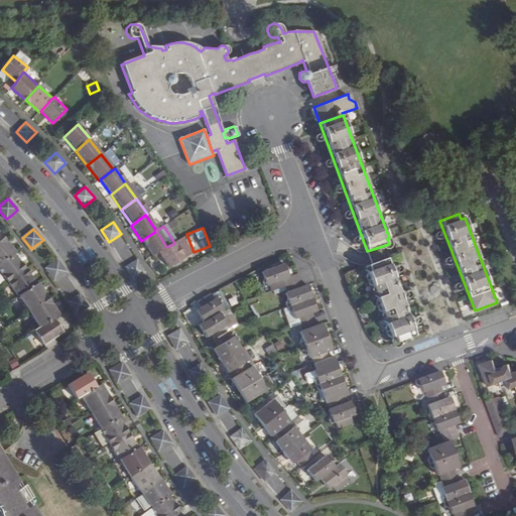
[(141,241),(151,256),(157,253),(166,247),(156,231),(141,241)]
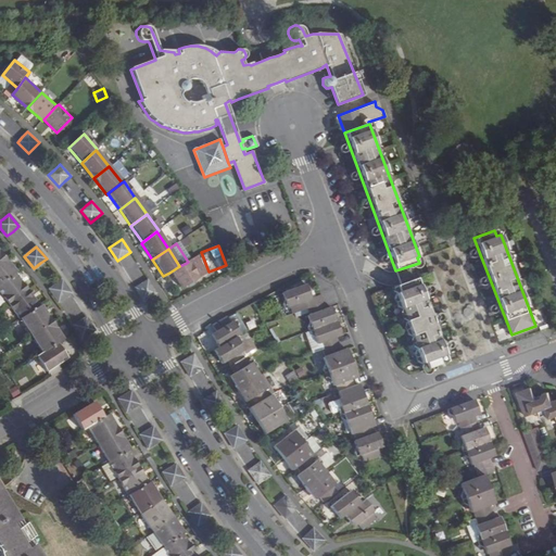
[(3,256),(0,258),(0,286),(15,274),(16,272),(3,256)]
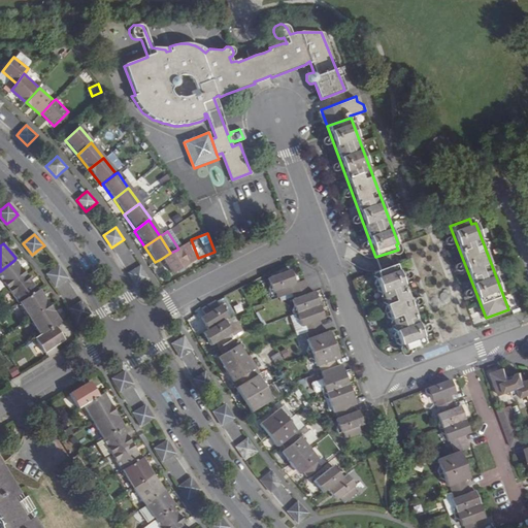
[(126,245),(117,252),(126,266),(135,261),(126,245)]
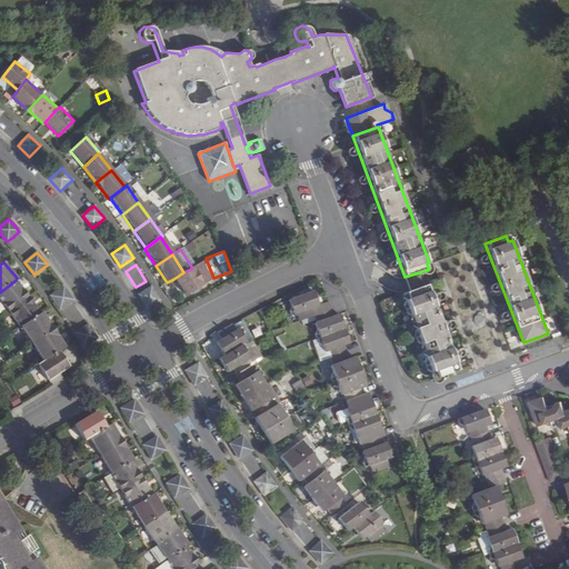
[(198,265),(191,269),(200,285),(207,280),(198,265)]
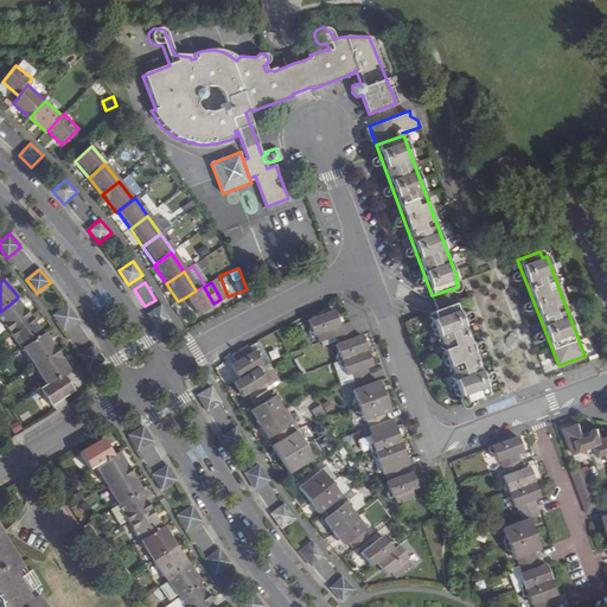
[(196,291),(185,298),(196,317),(199,314),(200,315),(204,315),(210,312),(211,308),(210,307),(215,305),(204,287),(196,291)]
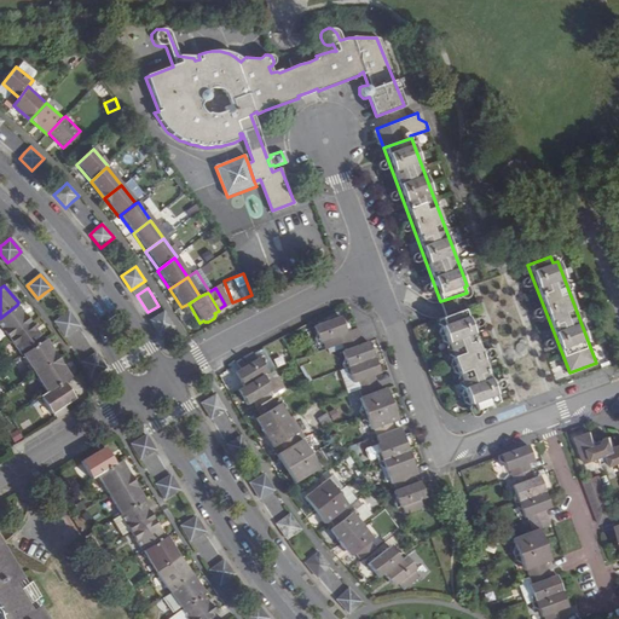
[(0,318),(0,327),(9,339),(32,323),(17,305),(0,318)]
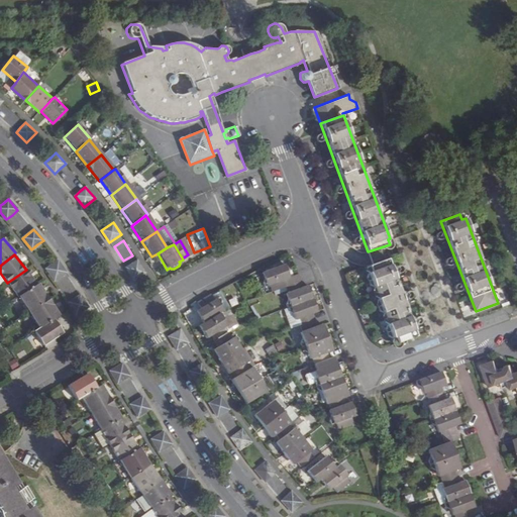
[(417,336),(387,260),(369,266),(371,272),(366,273),(387,326),(389,326),(393,339),(396,338),(398,343),(417,336)]
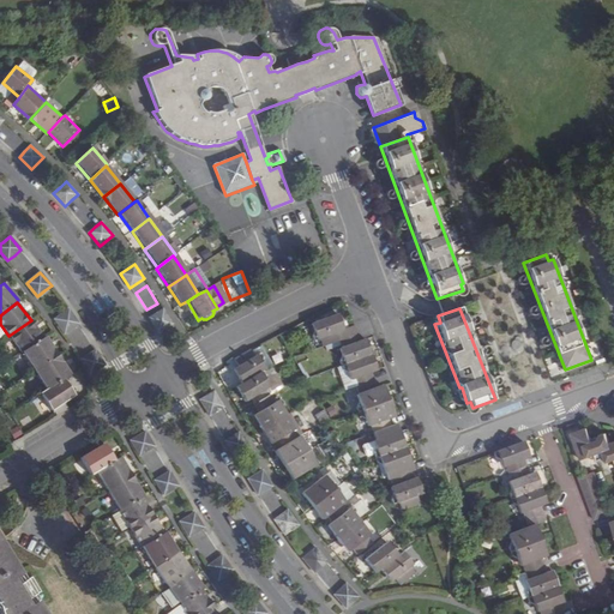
[(72,329),(79,324),(68,309),(61,314),(54,319),(65,333),(72,329)]
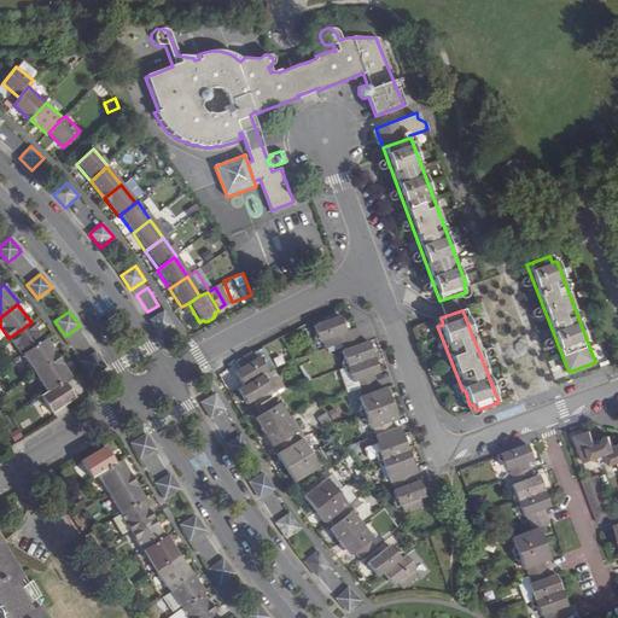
[(157,316),(150,320),(159,336),(167,331),(174,326),(164,312),(157,316)]
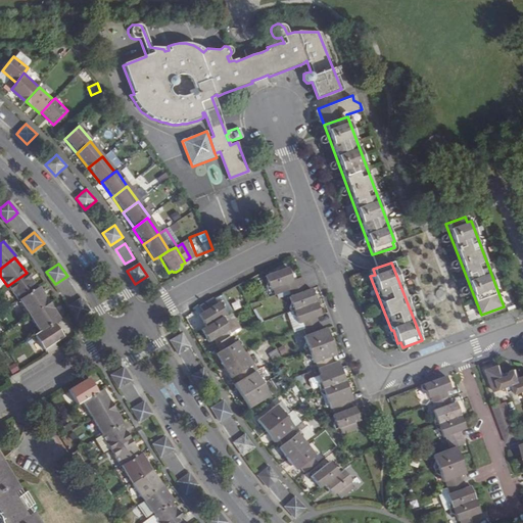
[(320,376),(317,377),(321,386),(328,403),(330,402),(335,415),(332,417),(340,438),(363,429),(361,423),(364,422),(355,400),(348,402),(346,396),(352,394),(342,368),(340,361),(333,363),(332,359),(338,355),(327,329),(322,331),(317,319),(322,317),(312,289),(306,291),(301,278),(293,282),(288,270),(264,278),(269,291),(271,290),(274,297),(287,292),(290,298),(287,299),(297,326),(300,325),(304,337),(302,339),(313,366),(315,365),(320,376)]
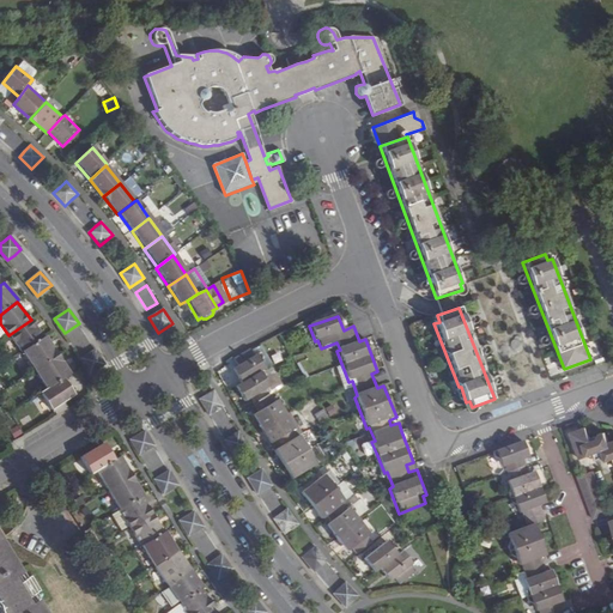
[(43,338),(31,320),(8,335),(22,352),(43,338)]
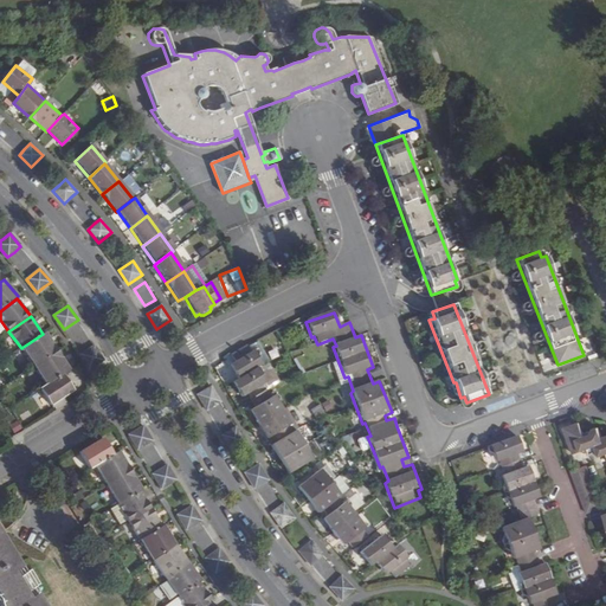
[(45,333),(43,334),(21,348),(34,367),(57,352),(45,333)]
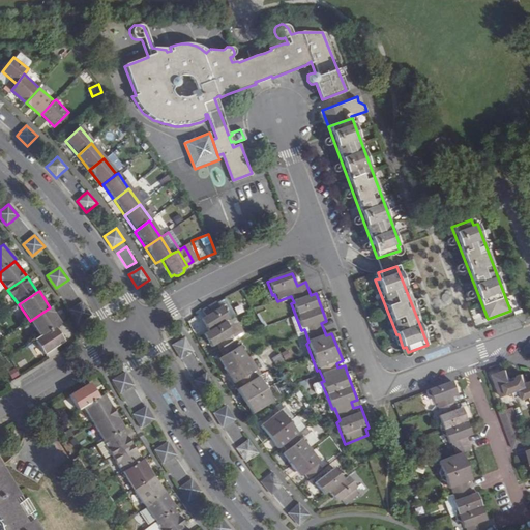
[(69,311),(78,323),(84,319),(90,315),(83,302),(77,306),(69,311)]
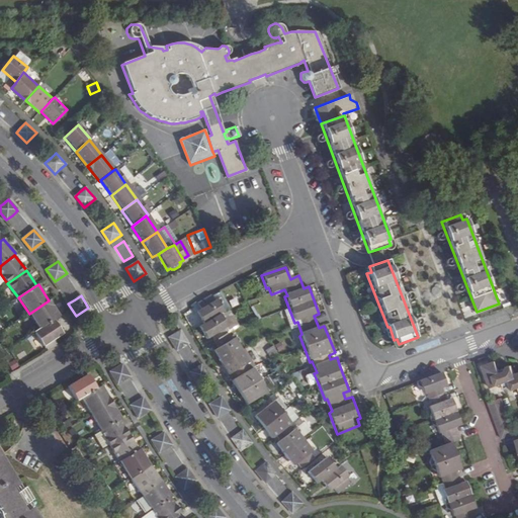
[(209,295),(195,303),(200,311),(195,314),(201,326),(197,328),(205,342),(227,330),(219,317),(225,314),(218,301),(213,304),(209,295)]
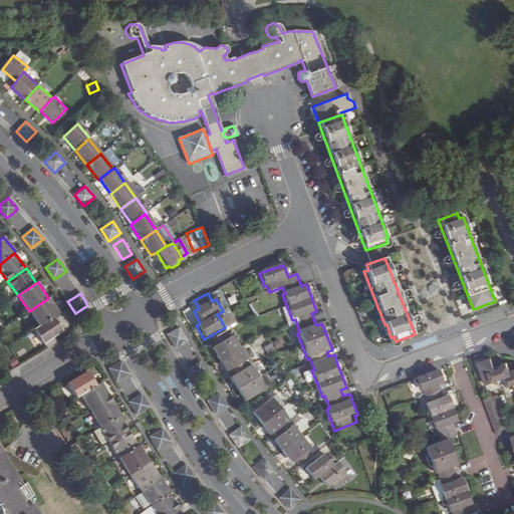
[(457,301),(461,311),(469,307),(471,306),(467,297),(457,301)]
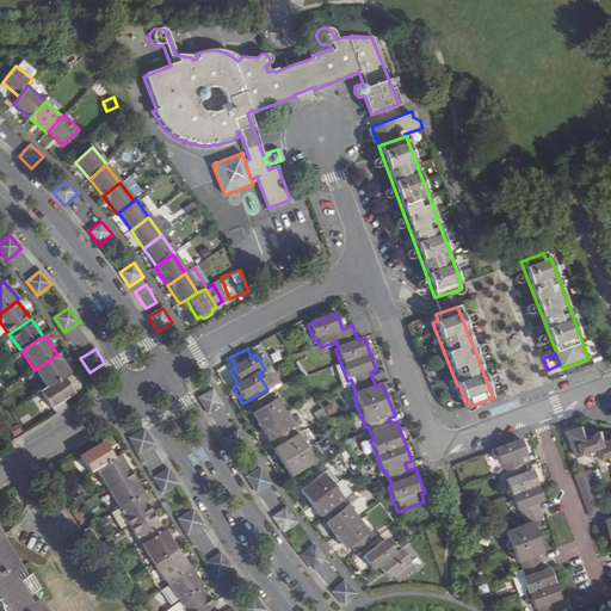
[(63,377),(71,372),(57,355),(35,370),(47,388),(63,377)]
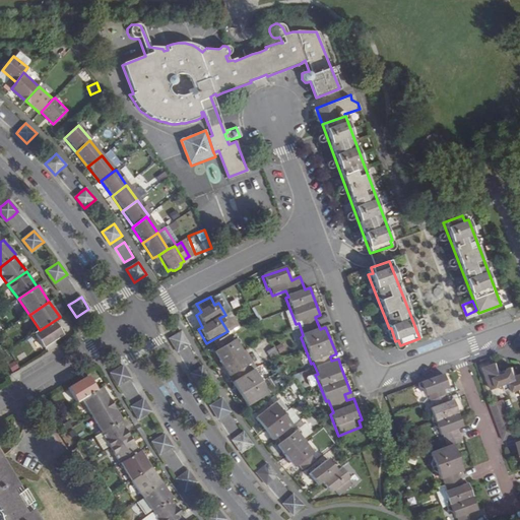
[(45,346),(54,340),(62,335),(54,321),(40,330),(35,334),(44,347),(45,346)]
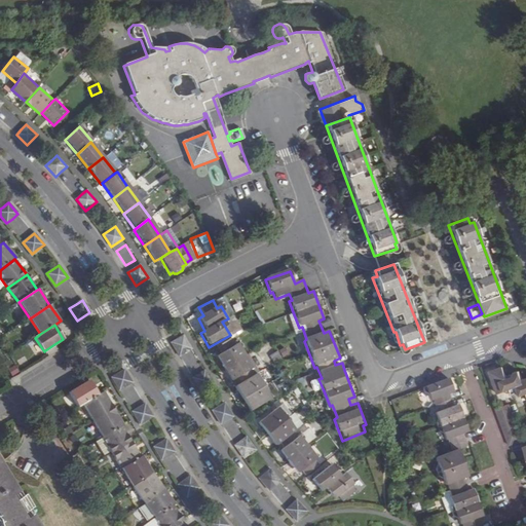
[(191,349),(183,336),(177,339),(172,343),(180,357),(185,352),(191,349)]
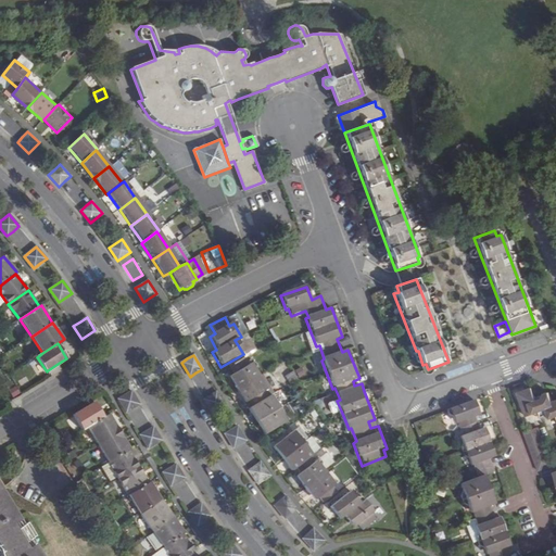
[(249,411),(264,436),(288,420),(273,395),(277,393),(268,379),(264,382),(253,365),(249,367),(245,361),(229,370),(232,376),(228,378),(244,405),(249,411)]
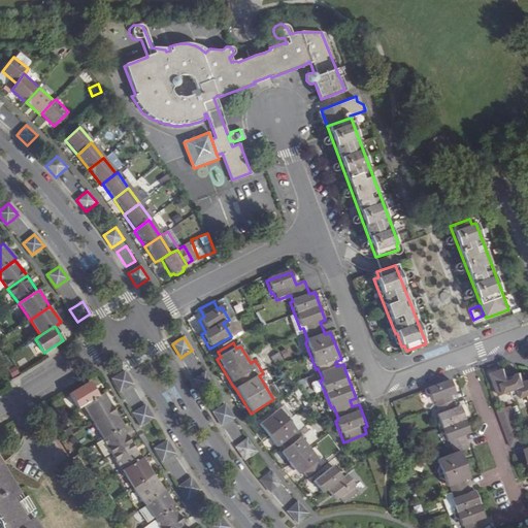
[(47,356),(57,350),(55,345),(45,352),(47,356)]
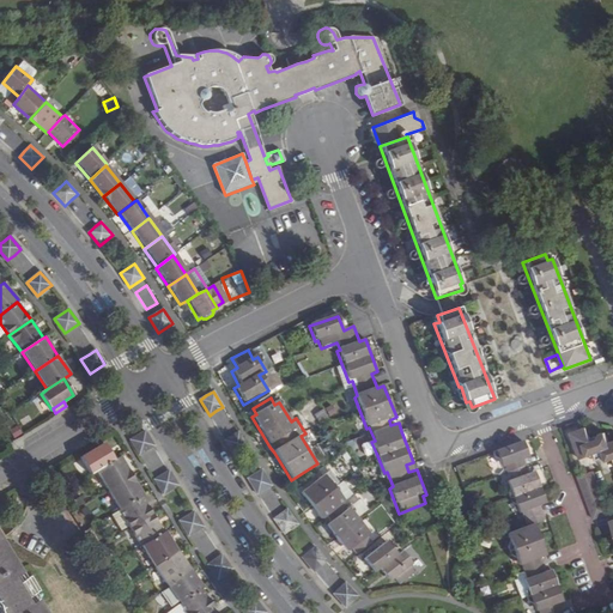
[(319,422),(328,418),(325,408),(315,413),(319,422)]
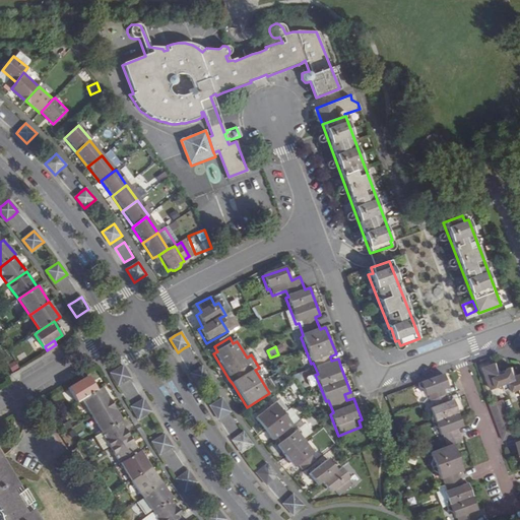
[(484,368),(494,390),(506,385),(509,392),(515,390),(517,392),(519,391),(519,376),(516,366),(502,372),(498,363),(484,368)]
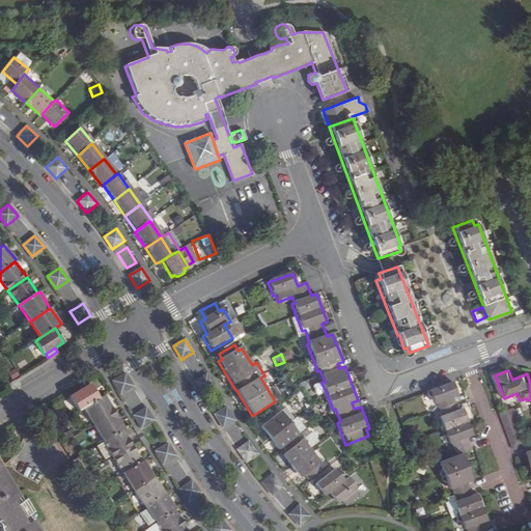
[(127,390),(134,386),(126,373),(119,378),(113,382),(120,394),(127,390)]
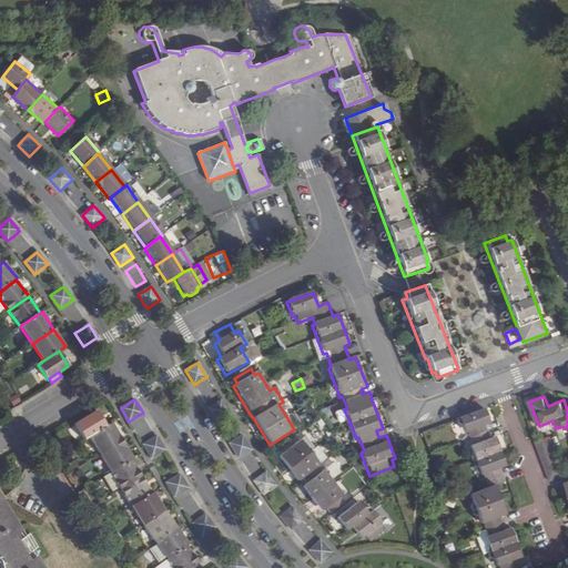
[(221,401),(214,404),(208,408),(216,423),(223,418),(230,415),(221,401)]
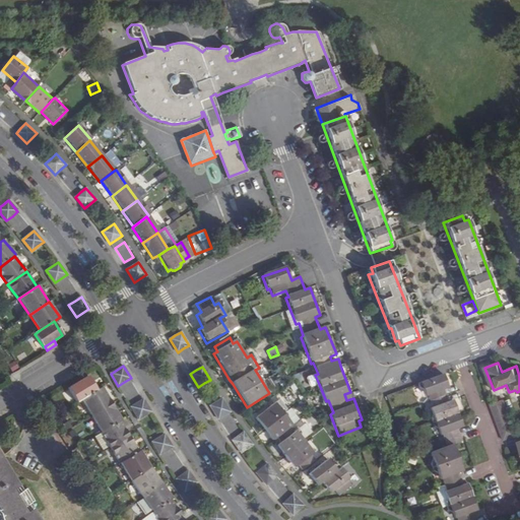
[(319,384),(315,375),(307,378),(311,387),(319,384)]
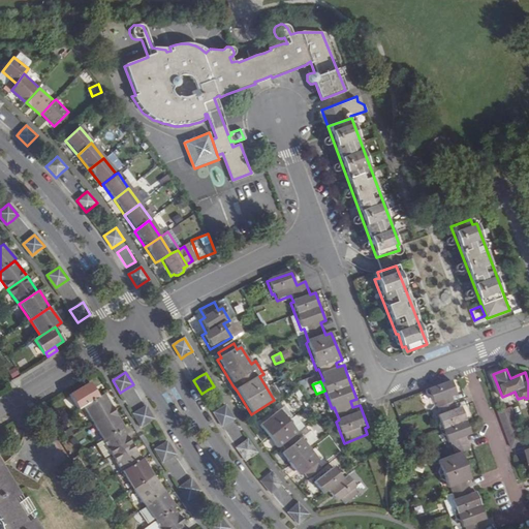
[(487,528),(485,522),(488,520),(478,491),(473,493),(468,481),(473,479),(462,450),(471,447),(467,436),(473,434),(463,407),(458,409),(453,398),(459,395),(454,381),(429,390),(433,403),(436,403),(441,415),(438,416),(448,443),(450,442),(456,454),(439,461),(448,489),(452,488),(453,492),(455,499),(454,500),(458,514),(464,528),(466,528),(487,528)]
